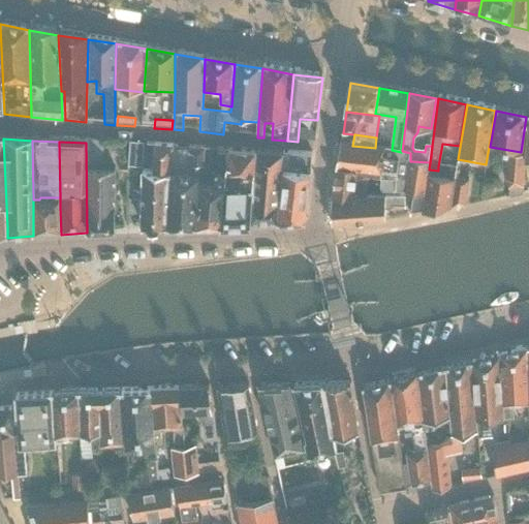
[(115,232),(114,172),(104,172),(104,161),(105,144),(86,143),(87,233),(115,232)]
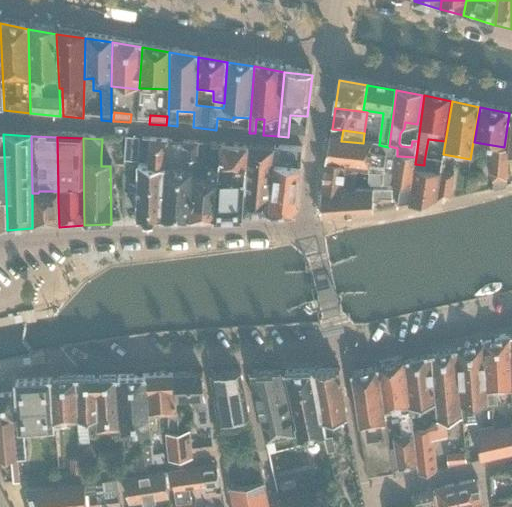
[(408,209),(415,164),(416,157),(397,156),(397,148),(330,140),(325,167),(369,171),(369,176),(368,188),(384,189),(384,188),(391,189),(401,190),(400,191),(401,191),(396,212),(408,209)]
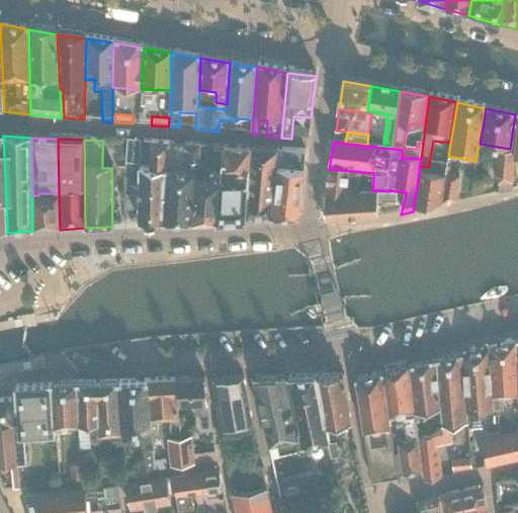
[(140,144),(127,143),(126,154),(139,155),(140,144)]
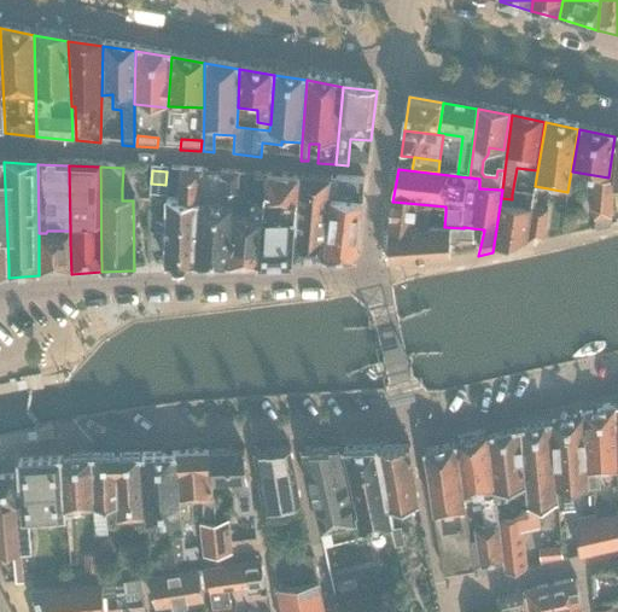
[(181,173),(178,204),(164,204),(165,268),(197,267),(200,208),(202,174),(181,173)]
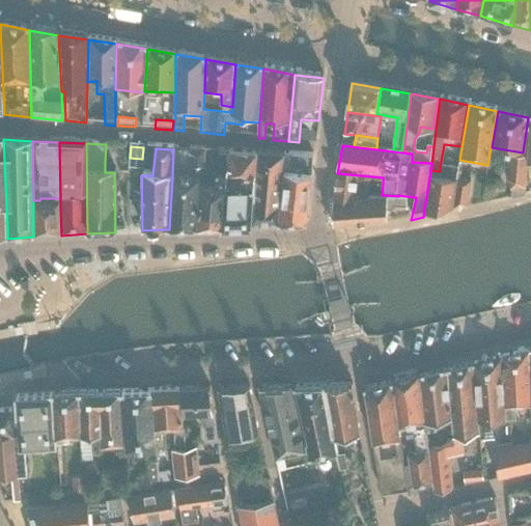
[(204,168),(205,151),(192,151),(189,180),(172,178),(169,229),(196,228),(199,188),(200,168),(204,168)]
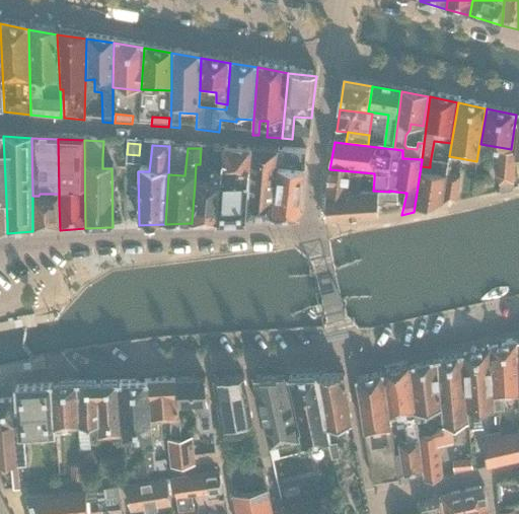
[(195,184),(192,223),(218,222),(224,149),(214,149),(211,185),(195,184)]
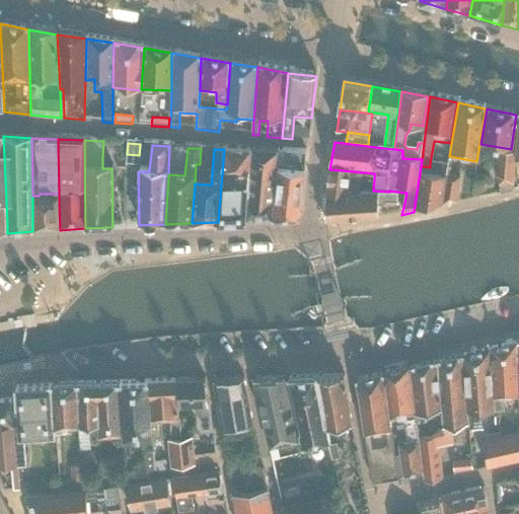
[(245,211),(250,151),(224,149),(218,222),(245,221),(245,211)]
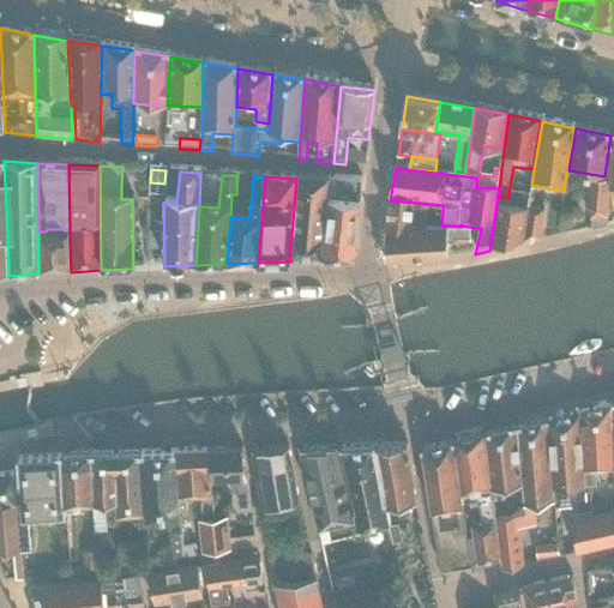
[(329,180),(296,179),(290,250),(290,262),(321,260),(329,180)]
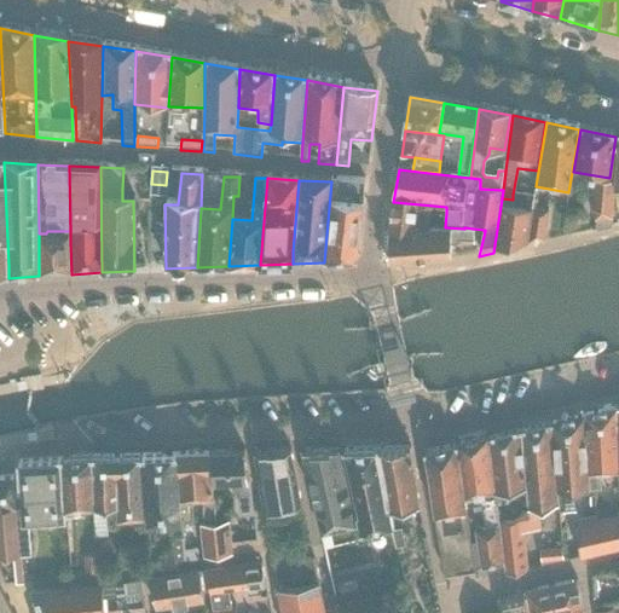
[(356,261),(365,184),(331,181),(324,262),(356,261)]
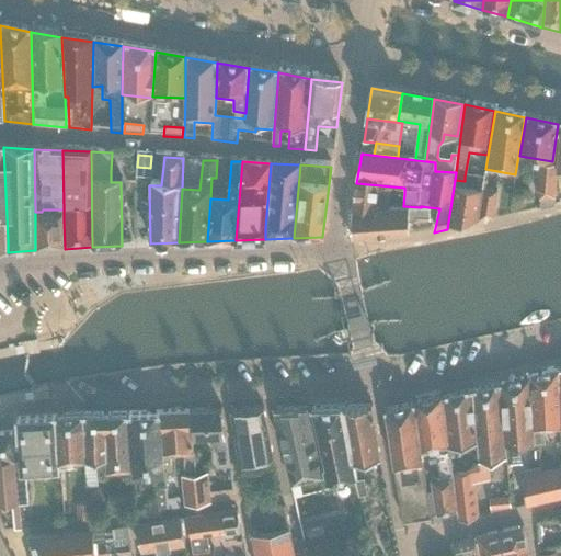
[(539,204),(554,203),(556,202),(558,174),(554,174),(556,167),(539,166),(536,194),(538,204),(539,204)]
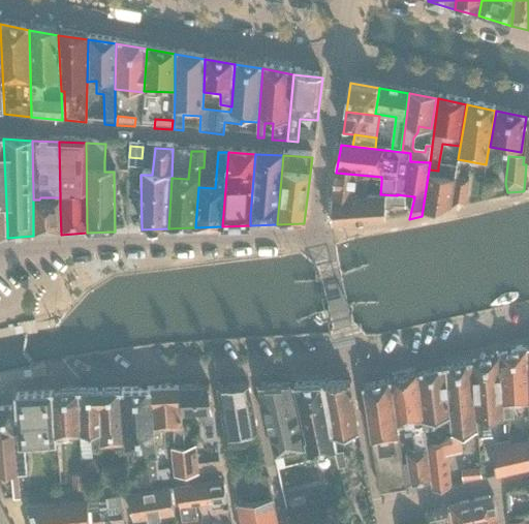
[(142,158),(129,157),(128,168),(142,170),(142,158)]
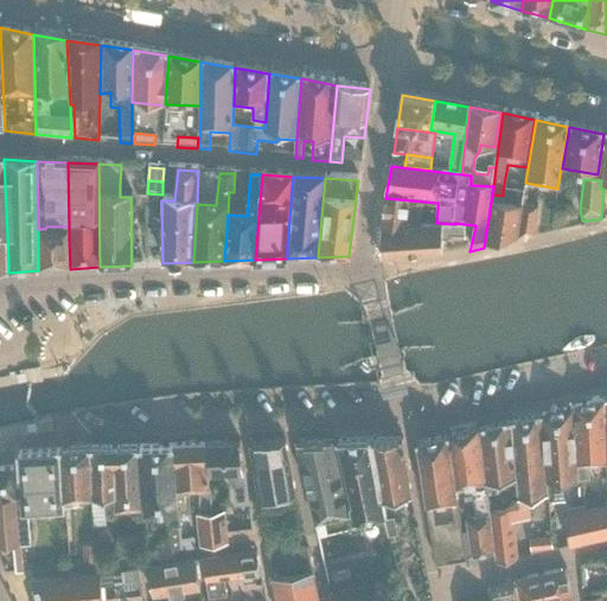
[(516,243),(521,211),(523,193),(503,191),(503,196),(492,194),(484,248),(516,243)]
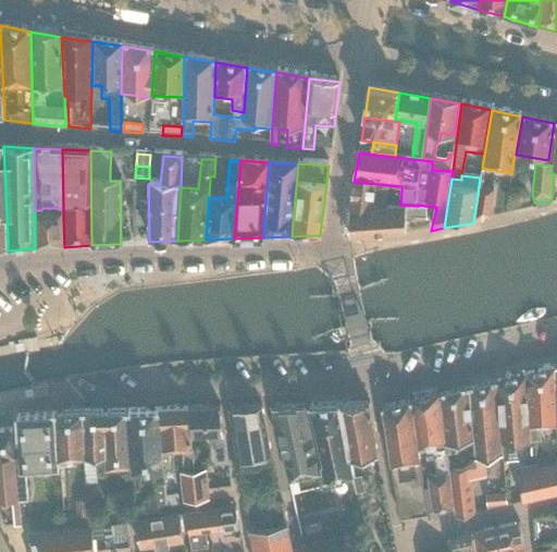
[(401,192),(401,186),(354,182),(350,213),(386,211),(388,192),(401,192)]
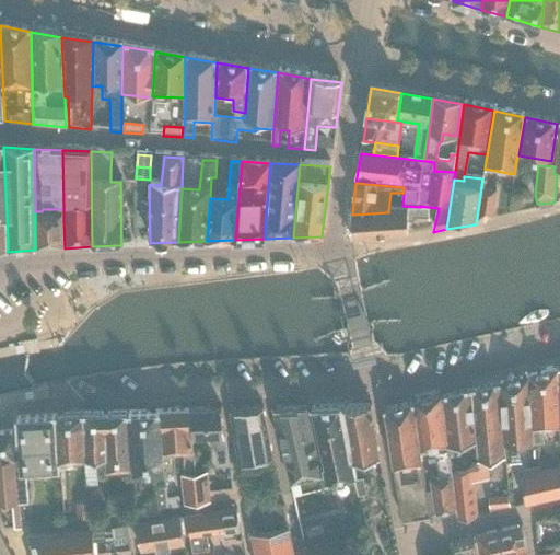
[(480,195),(476,224),(492,221),(497,196),(480,195)]
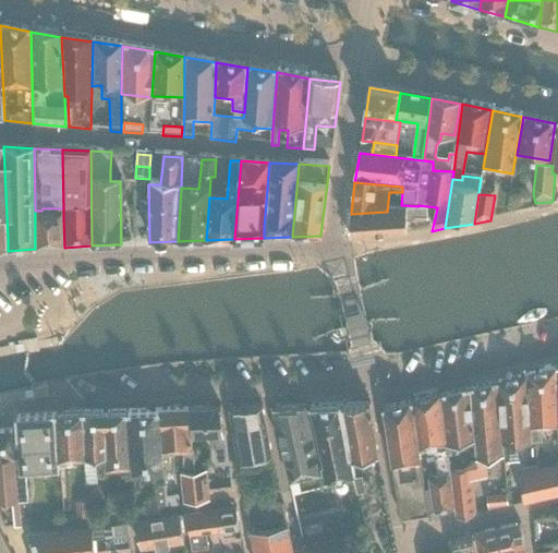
[(552,202),(536,203),(536,214),(550,209),(552,202)]
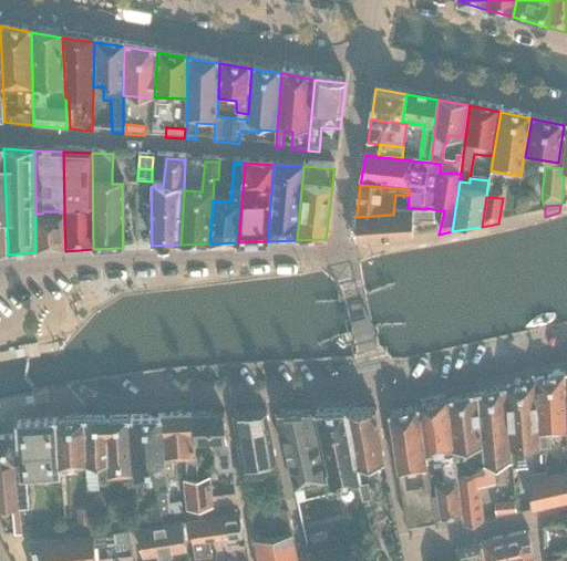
[(65,251),(64,222),(64,211),(43,211),(42,214),(35,214),(35,252),(65,251)]
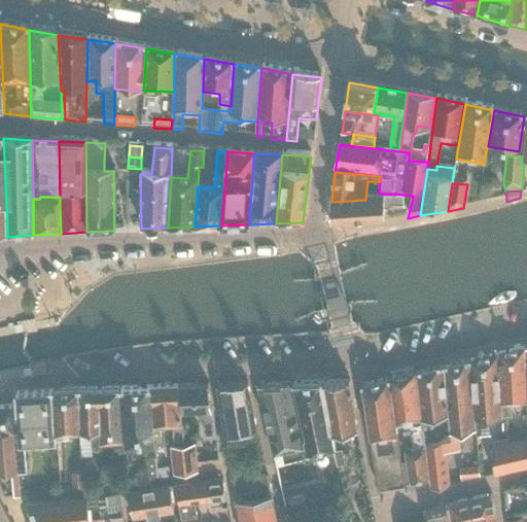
[(345,227),(372,224),(384,222),(384,211),(403,211),(403,200),(384,199),(365,200),(331,202),(329,228),(345,227)]
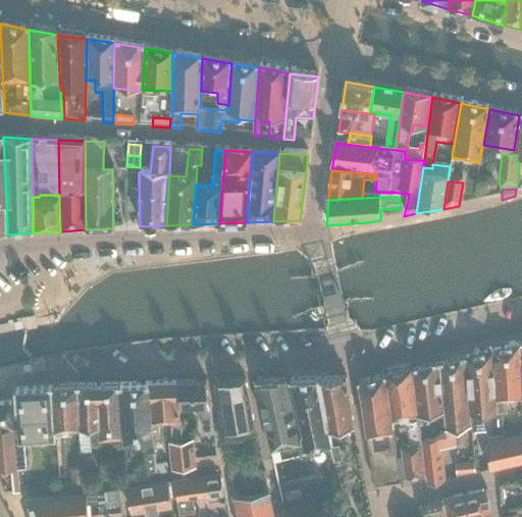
[(507,414),(506,405),(520,404),(520,348),(492,354),(493,364),(494,415),(507,414)]
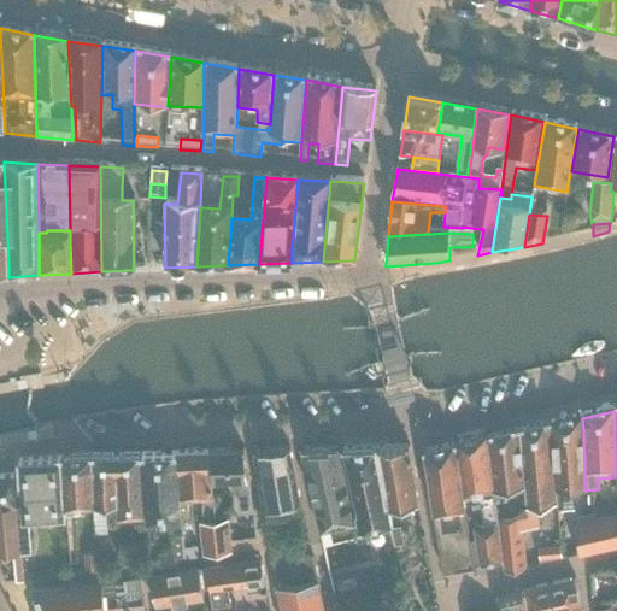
[(585,491),(583,430),(582,418),(551,426),(551,438),(556,505),(556,492),(585,491)]
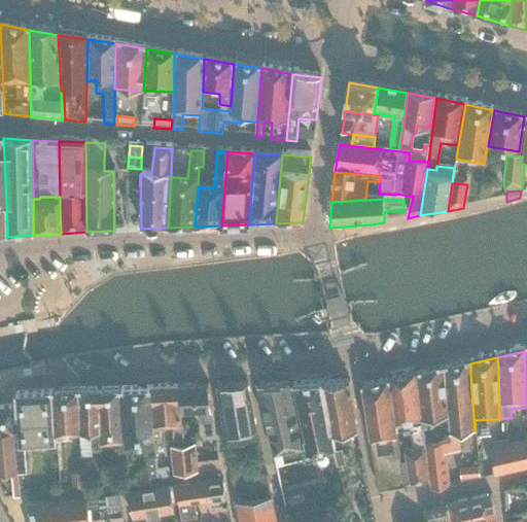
[(444,370),(448,420),(450,443),(426,448),(425,448),(429,483),(428,483),(431,493),(449,489),(447,455),(460,453),(458,435),(475,431),(470,374),(470,363),(444,370)]
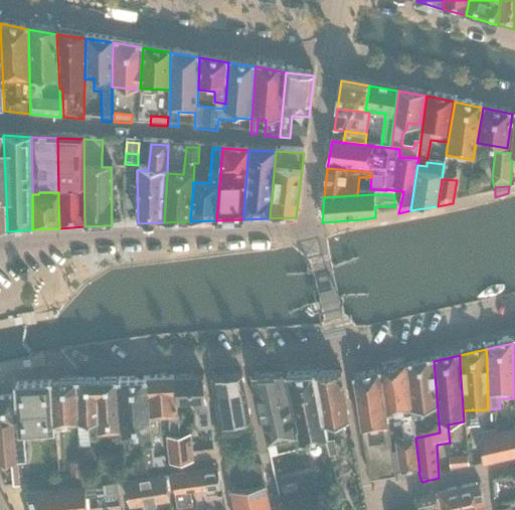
[(438,410),(434,361),(406,367),(412,414),(421,413),(438,410)]
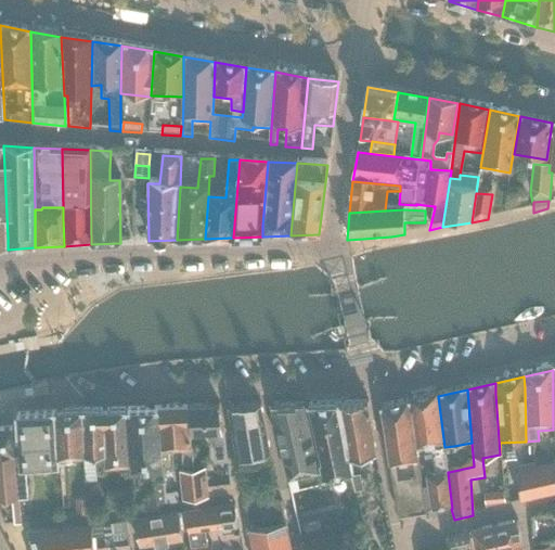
[(444,447),(438,396),(411,403),(417,452),(431,450),(444,447)]
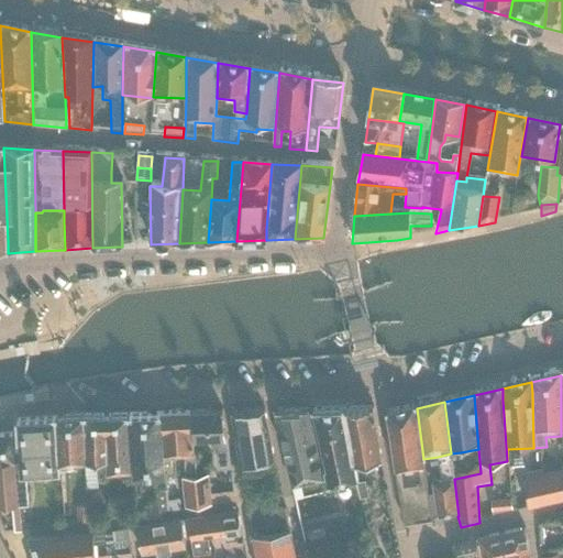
[(387,416),(405,528),(432,524),(423,459),(417,408),(387,416)]
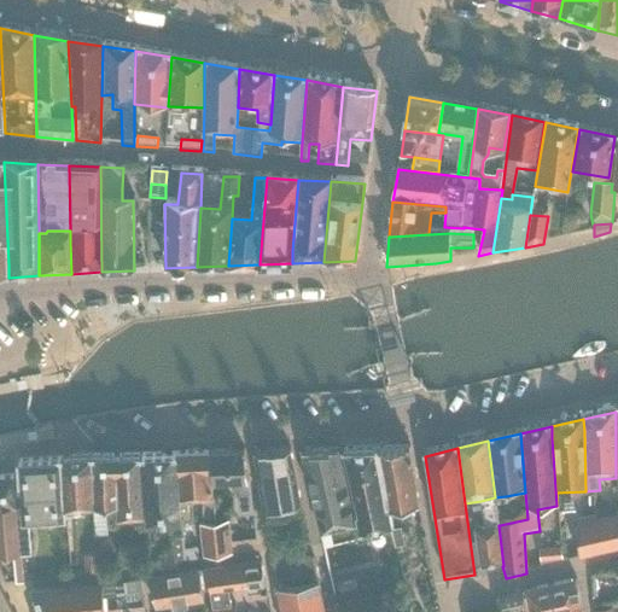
[(419,508),(409,450),(375,452),(389,512),(394,535),(391,535),(395,553),(407,551),(402,532),(403,532),(398,511),(419,508)]
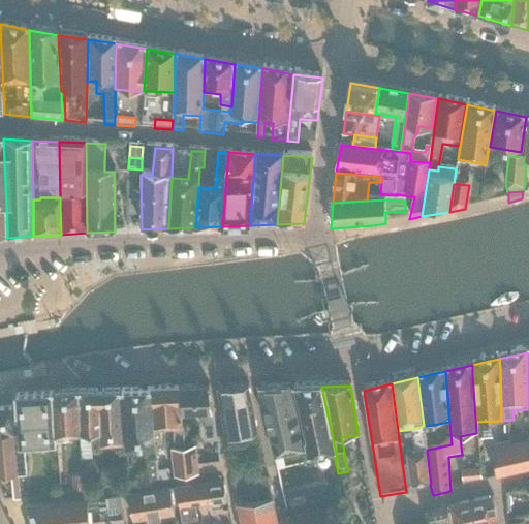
[(304,445),(306,458),(334,453),(331,438),(333,438),(321,387),(294,388),(306,441),(304,445)]
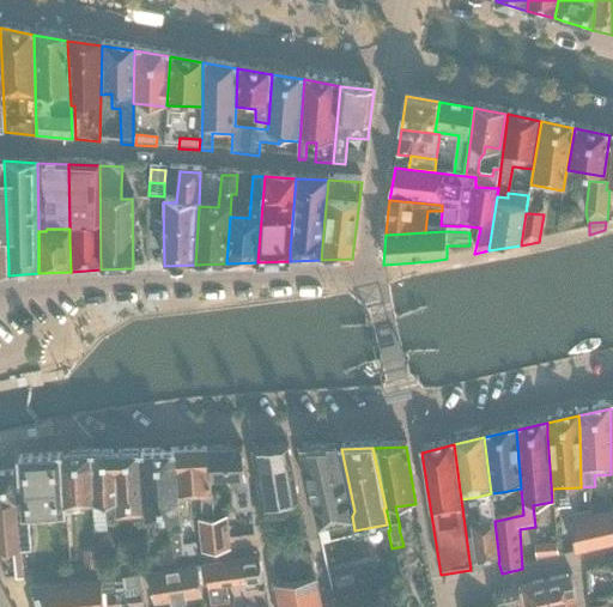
[(252,451),(262,510),(298,504),(287,449),(252,451)]
